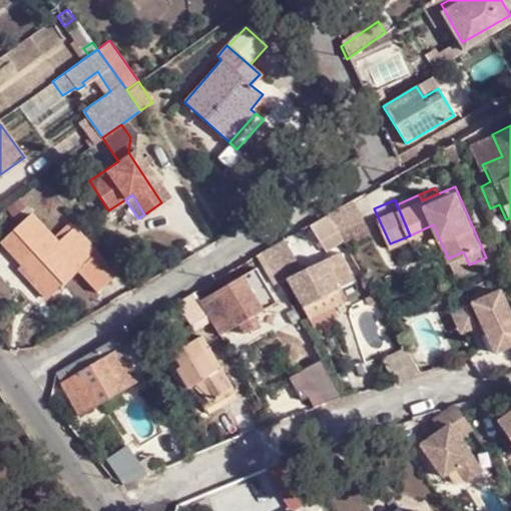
[(115,274),(96,252),(73,227),(58,243),(29,213),(2,240),(52,294),(77,270),(97,291),(115,274)]
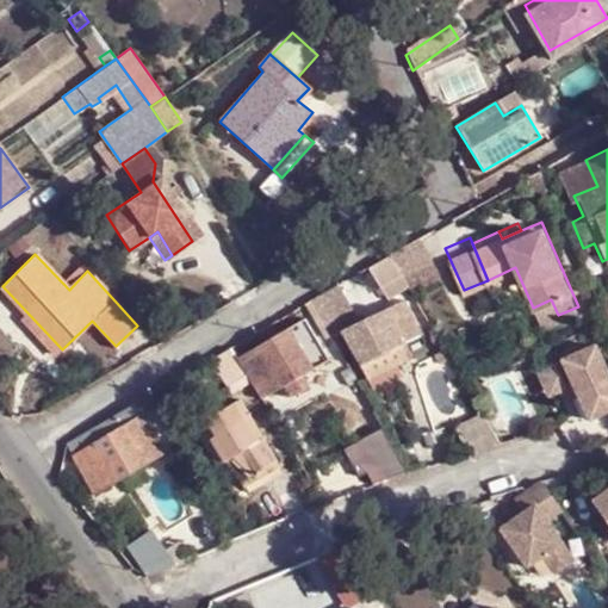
[(404,279),(390,255),(368,267),(382,291),(404,279)]
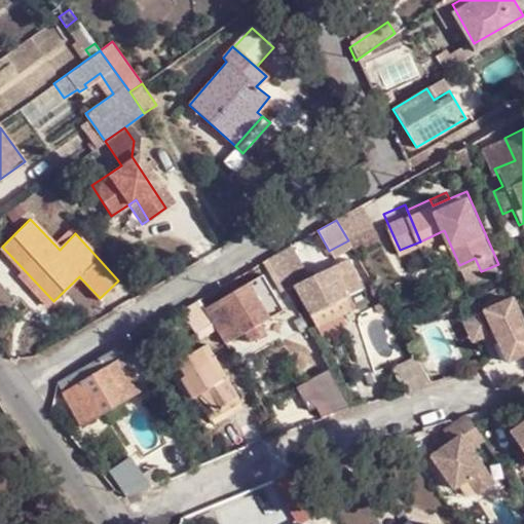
[(351,256),(290,284),(307,315),(312,312),(332,304),(331,301),(350,292),(364,286),(351,256)]
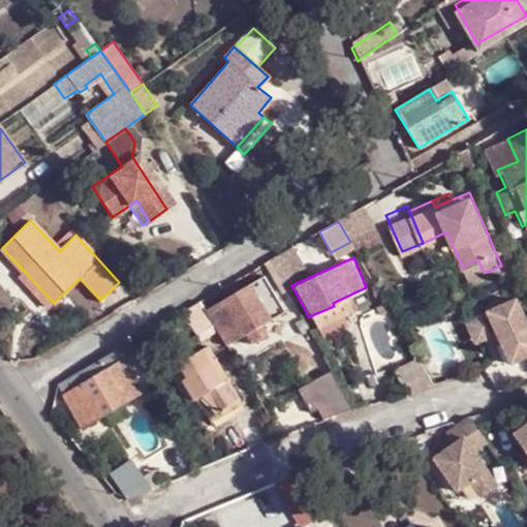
[(261,277),(205,310),(207,313),(226,346),(283,312),(261,277)]
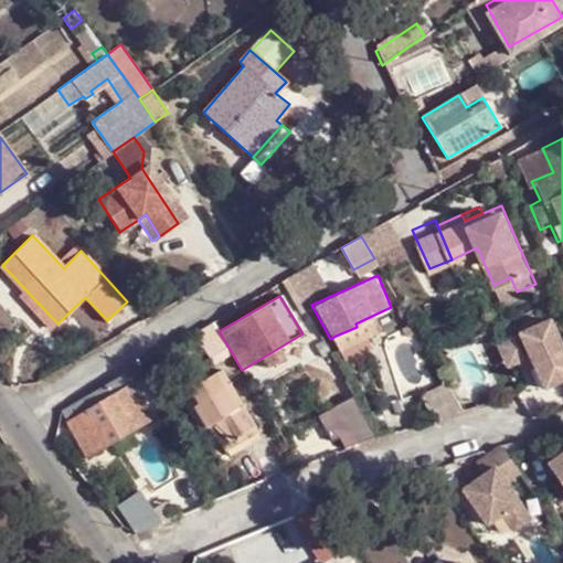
[(356,324),(357,327),(336,336),(340,346),(381,325),(376,314),(356,324)]
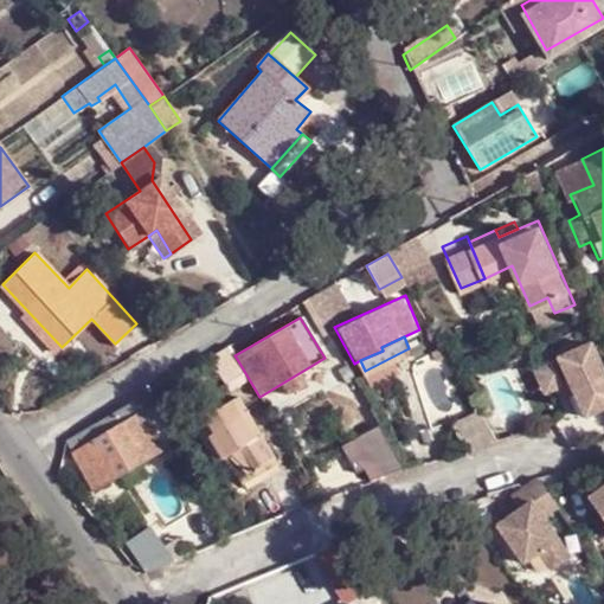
[(580,417),(603,405),(603,381),(585,340),(544,359),(556,384),(564,380),(580,417)]
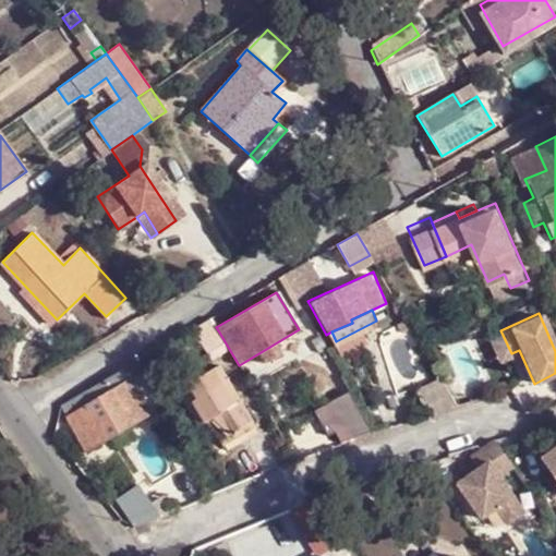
[(210,317),(135,361),(147,383),(190,357),(189,352),(208,342),(205,337),(218,330),(216,327),(210,317)]
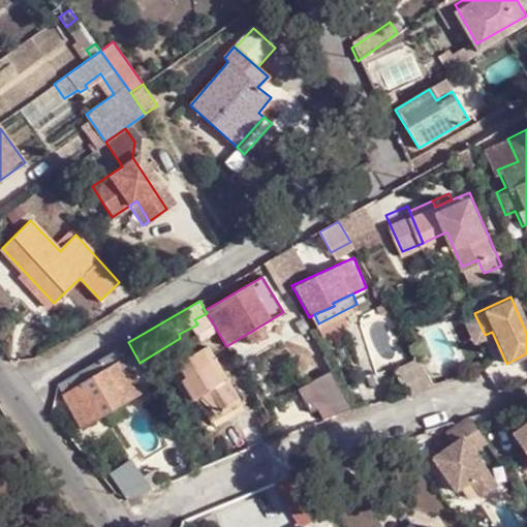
[(474,313),(460,319),(470,341),(485,335),(474,313)]
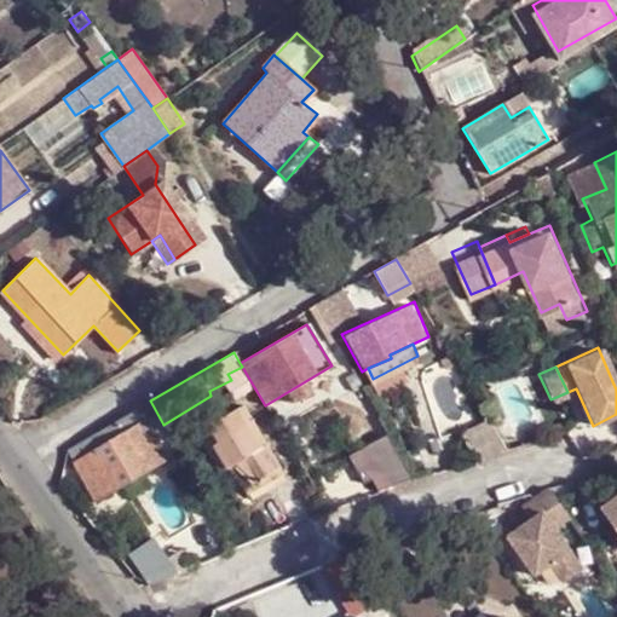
[(218,440),(244,485),(282,462),(241,398),(203,420),(218,440)]
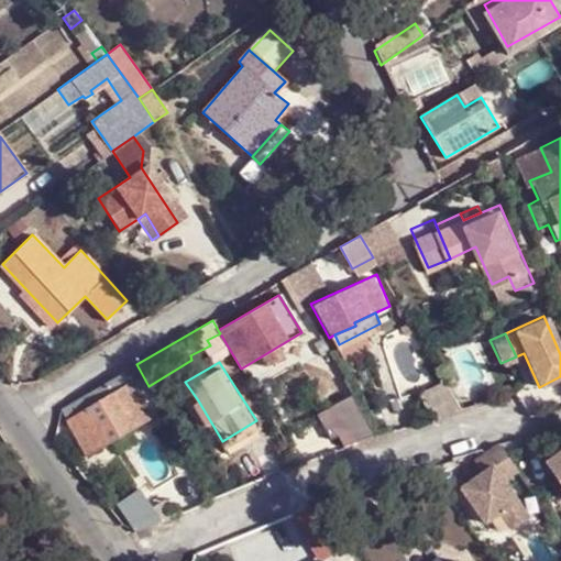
[(125,373),(58,411),(86,455),(151,419),(125,373)]
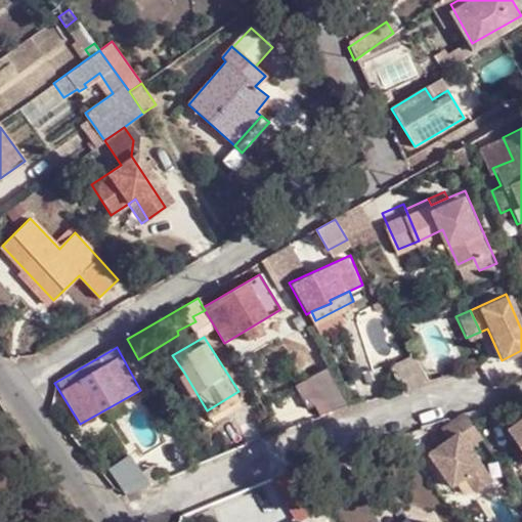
[(427,347),(414,353),(428,381),(444,377),(427,347)]
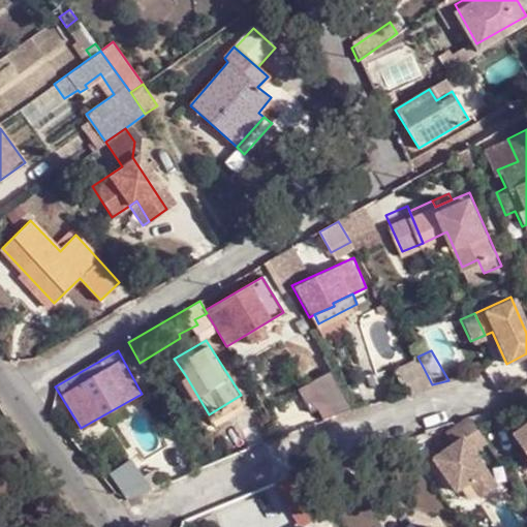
[(323,358),(310,365),(316,376),(305,382),(308,388),(333,372),(323,358)]
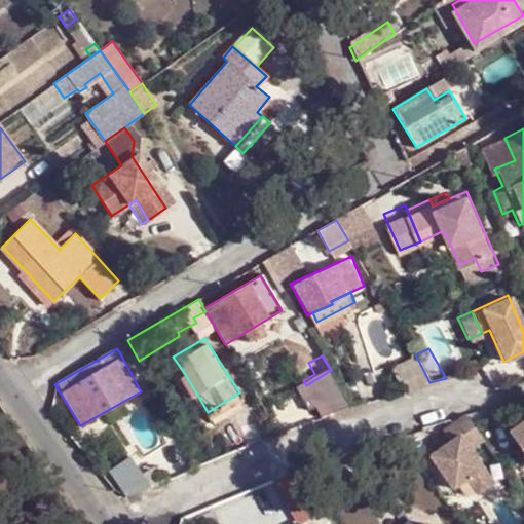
[(208,412),(185,374),(175,380),(198,418),(208,412)]
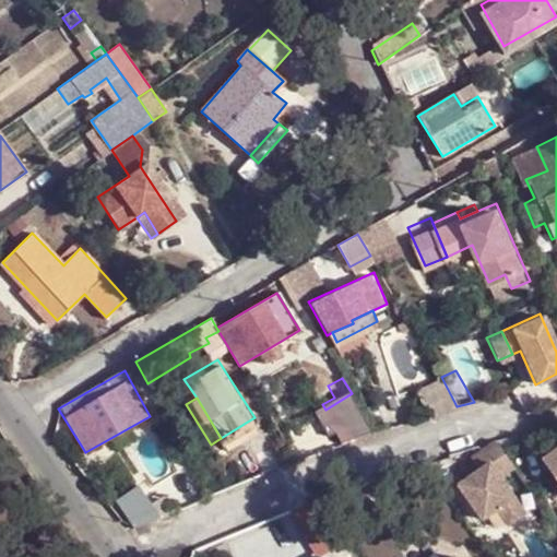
[(502,478),(512,471),(495,445),(472,460),(480,470),(458,485),(482,521),(498,510),(516,498),(502,478)]
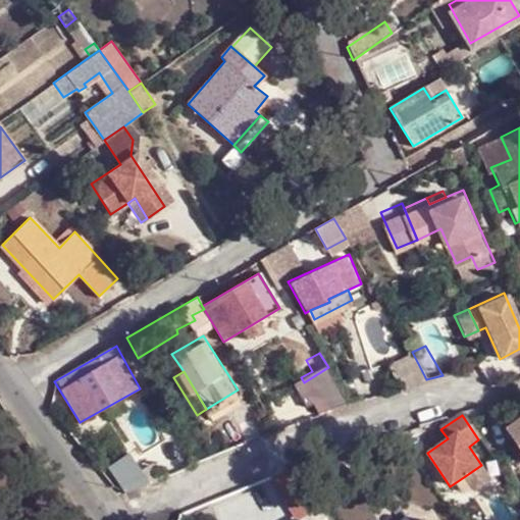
[(519,417),(503,430),(519,453),(519,417)]
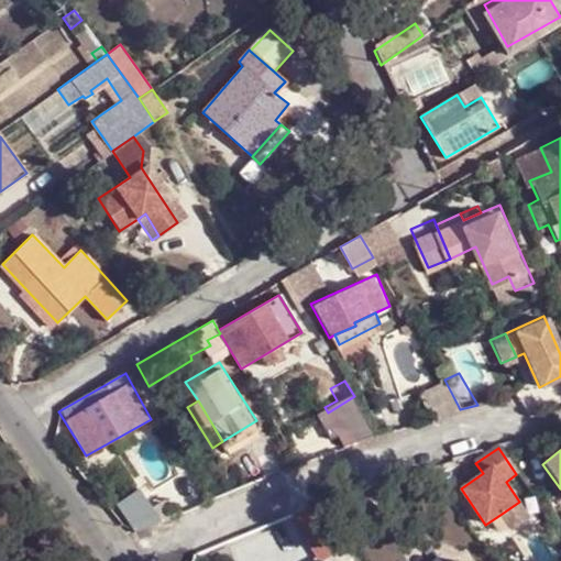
[(139,491),(117,502),(129,526),(132,532),(157,523),(139,491)]
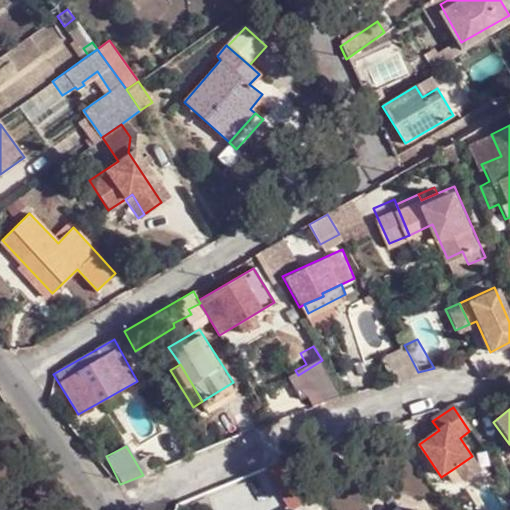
[(466,483),(483,472),(472,456),(456,467),(466,483)]
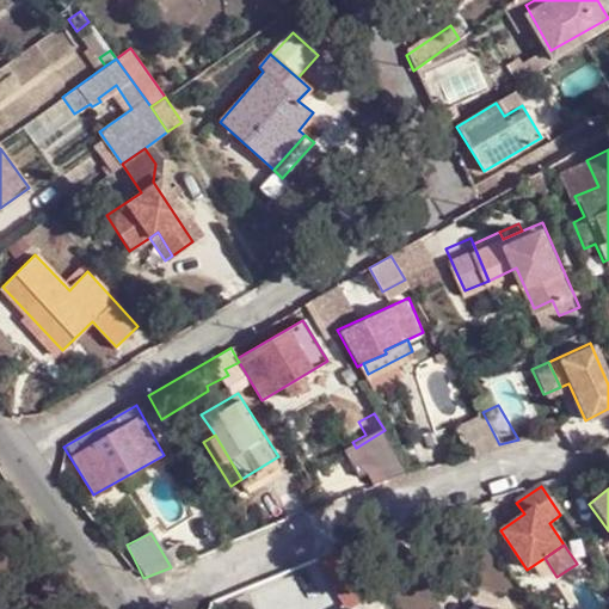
[(348,547),(314,560),(342,598),(370,582),(348,547)]
